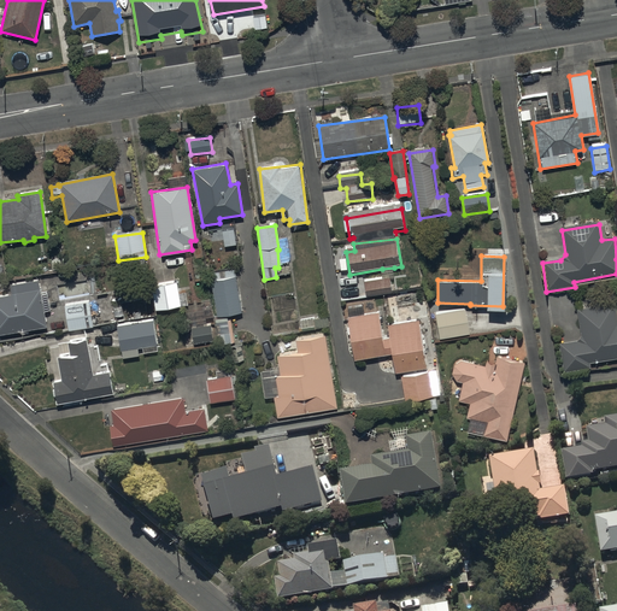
[(233,271),(210,275),(217,318),(241,313),(234,271),(233,271)]
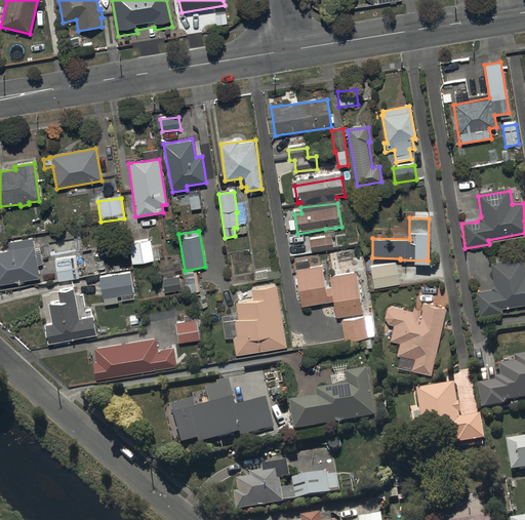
[(333,250),(332,237),(310,240),(312,253),(333,250)]
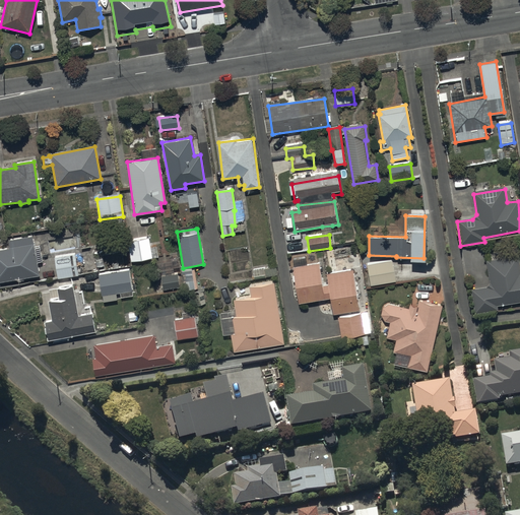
[(0,281),(40,275),(33,237),(9,241),(10,248),(0,249),(0,281)]
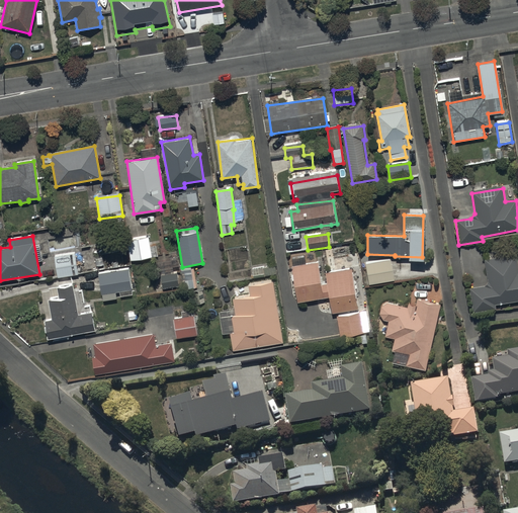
[(147,238),(126,241),(131,262),(150,258),(147,238)]
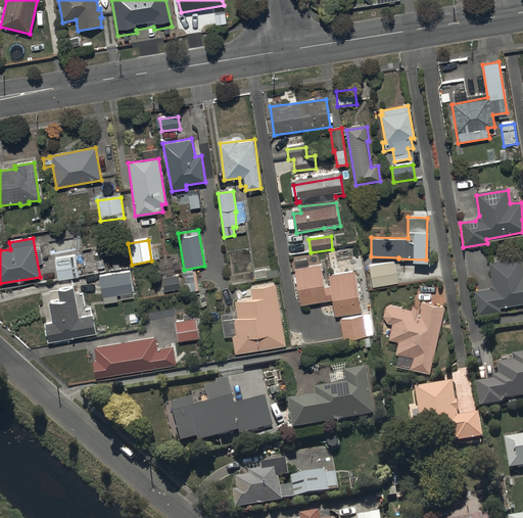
[(75,257),(54,261),(57,281),(78,279),(75,257)]
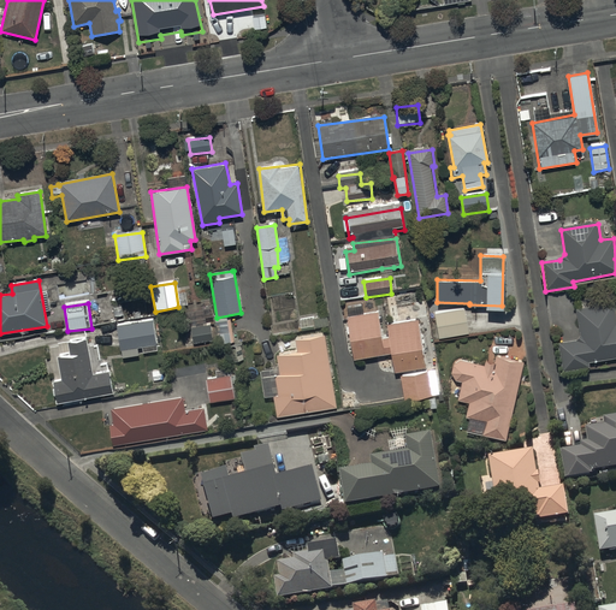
[(590,363),(615,359),(615,319),(614,305),(575,311),(580,337),(575,341),(557,344),(563,373),(591,368),(590,363)]
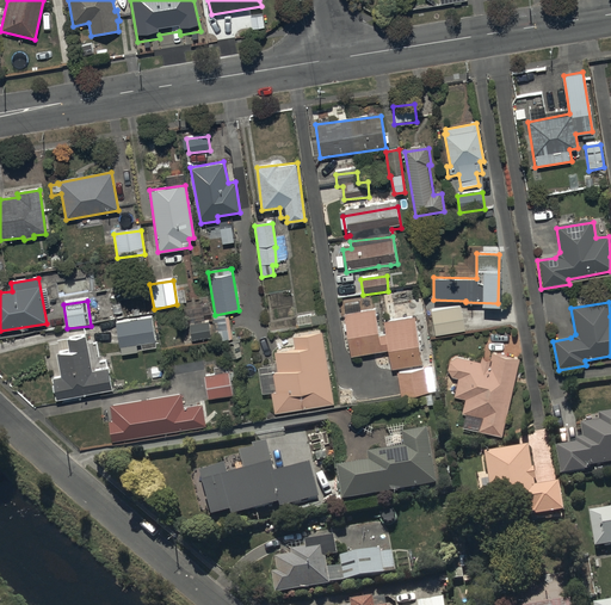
[(461,309),(431,313),(434,337),(464,332),(461,309)]
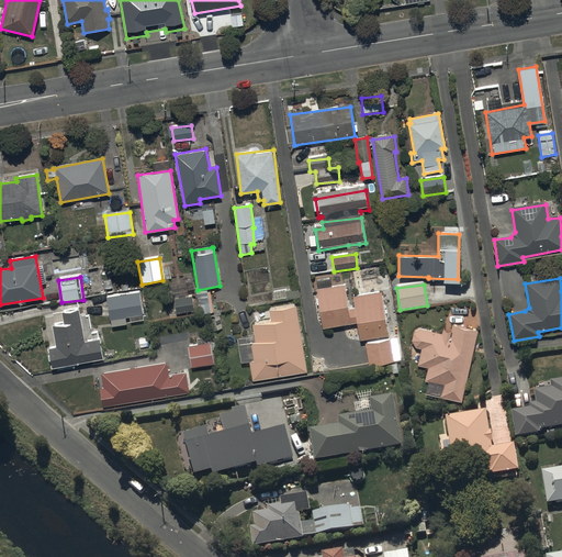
[(346,286),(316,290),(322,329),(357,324),(359,341),(388,336),(381,293),(352,297),(353,308),(349,309),(346,286)]
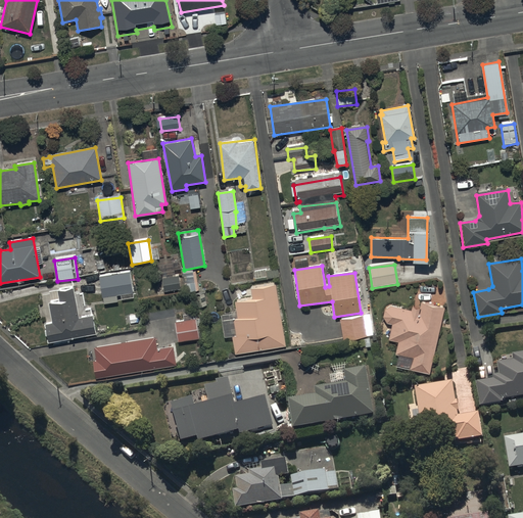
[(174,271),(160,273),(162,292),(180,290),(178,276),(175,277),(174,271)]
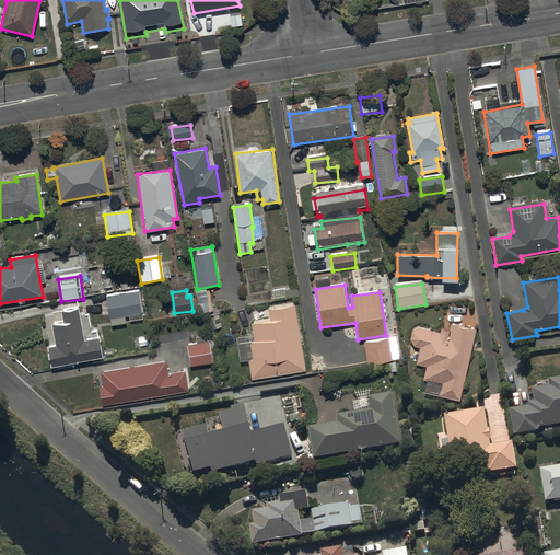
[(275,302),(298,298),(296,290),(273,295),(275,302)]
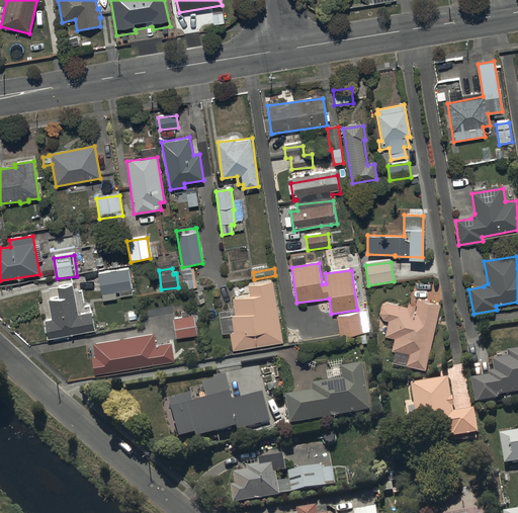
[(127,271),(98,276),(102,301),(115,297),(115,294),(119,293),(119,297),(132,295),(127,271)]
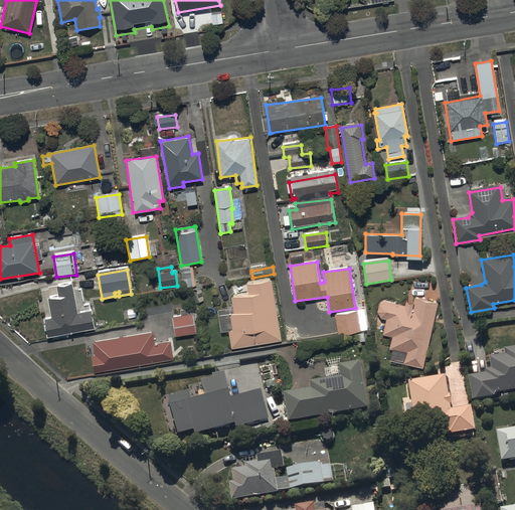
[(229,332),(231,349),(281,341),(272,281),(246,285),(248,295),(231,298),(234,314),(230,315),(233,332),(229,332)]
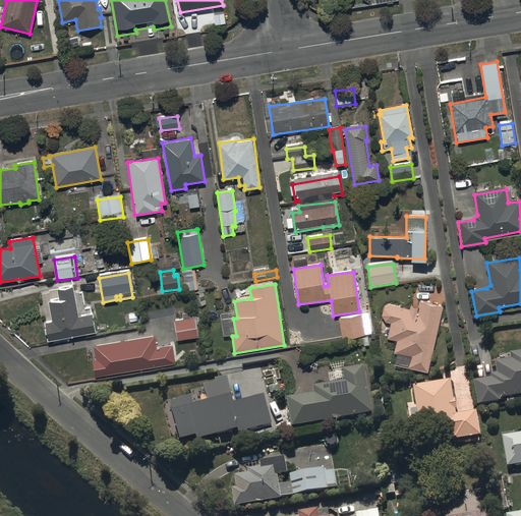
[(49,302),(52,322),(45,323),(49,341),(51,340),(95,332),(92,314),(77,317),(72,287),(57,289),(59,300),(49,302)]
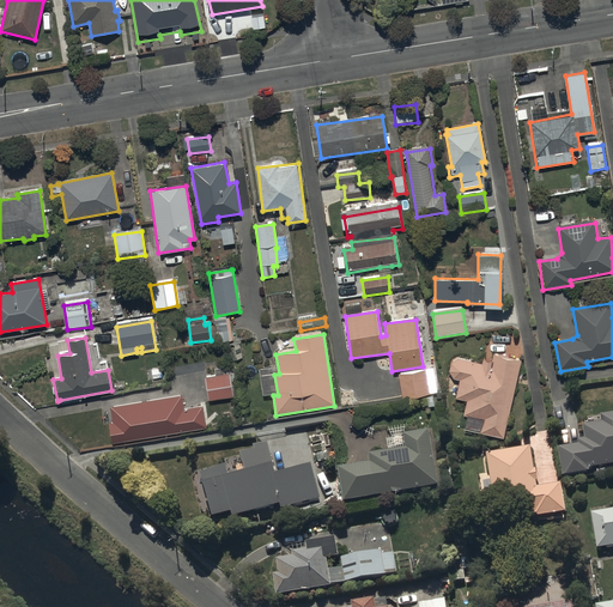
[(504,438),(521,362),(491,356),(490,363),(483,362),(481,365),(457,360),(451,364),(449,372),(453,380),(460,381),(456,399),(467,401),(463,417),(468,418),(466,431),(504,438)]
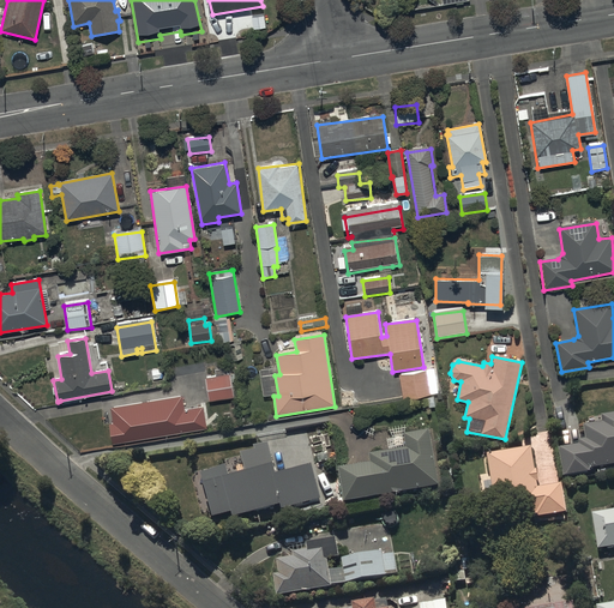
[(427,372),(398,375),(402,399),(431,395),(427,372)]
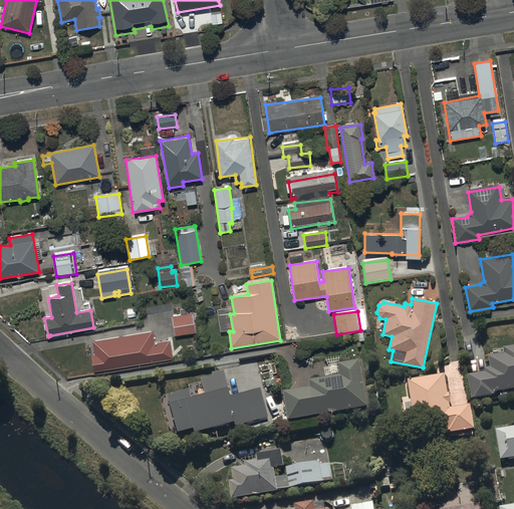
[(192,313),(172,317),(175,336),(195,333),(192,313)]
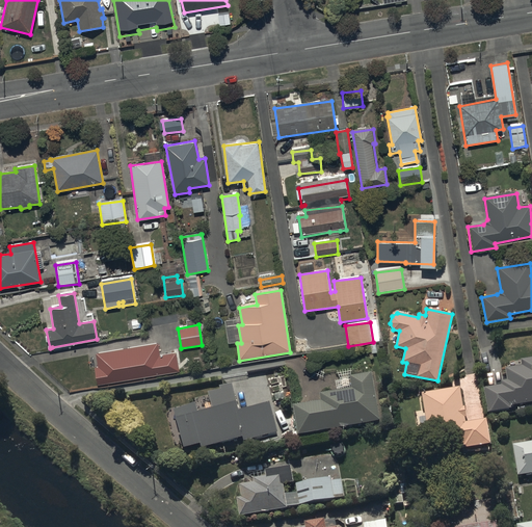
[(95,368),(98,385),(179,371),(176,353),(159,357),(157,344),(97,353),(99,367),(95,368)]
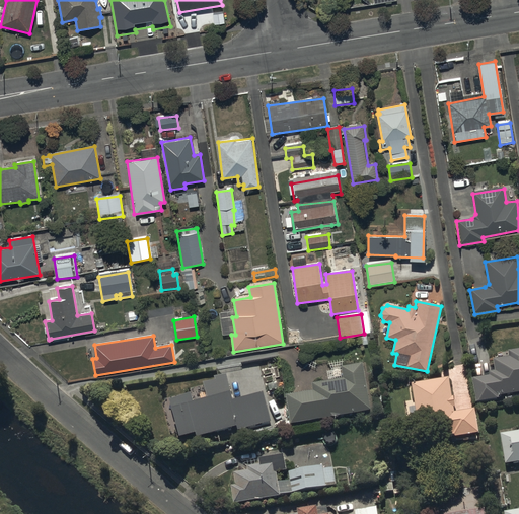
[(499,400),(518,396),(518,353),(509,355),(510,361),(493,364),(495,376),(489,377),(489,379),(472,382),(476,407),(500,402),(499,400)]
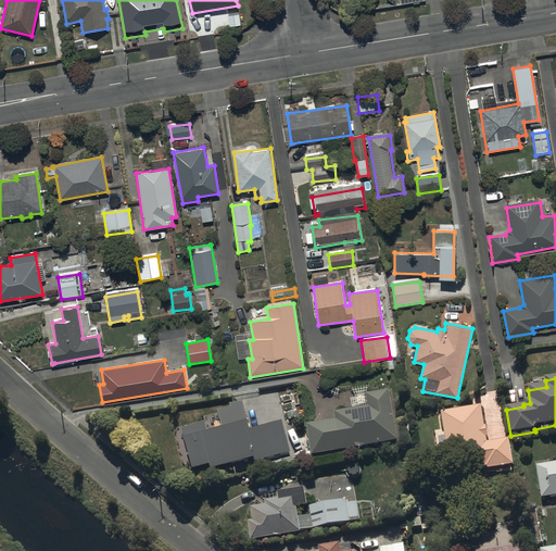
[(311,460),(396,445),(388,395),(366,399),(368,410),(335,416),(336,424),(306,429),(311,460)]
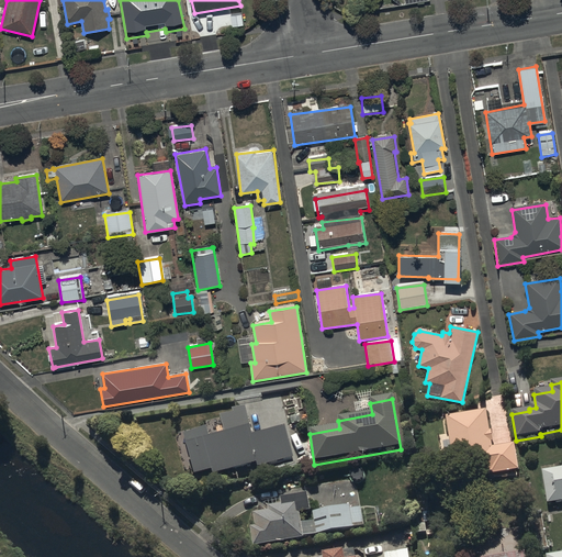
[(294,465),(285,433),(253,442),(246,414),(233,418),(233,421),(221,424),(225,439),(211,443),(208,435),(184,441),(195,482),(213,477),(214,481),(256,469),(257,475),(294,465)]
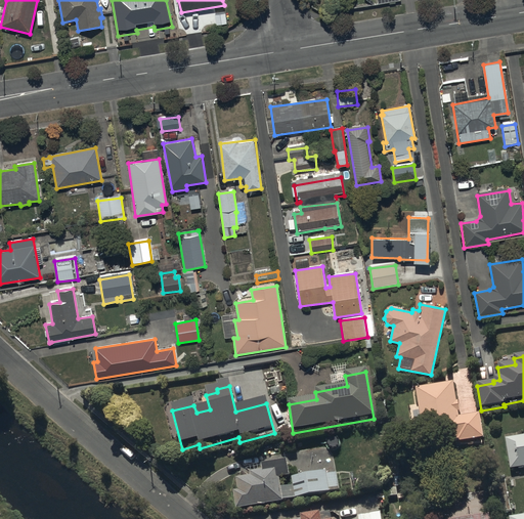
[(454,387),(416,392),(423,444),(446,441),(447,443),(456,441),(457,445),(484,442),(481,418),(460,420),(459,416),(460,416),(459,404),(456,405),(454,387)]
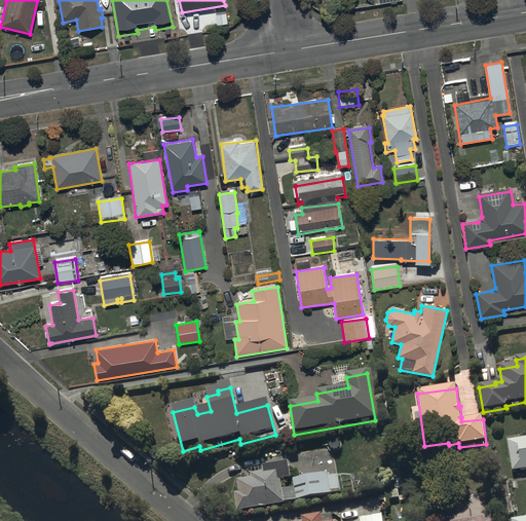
[(525,440),(506,443),(508,446),(503,447),(508,472),(512,472),(512,475),(525,472),(525,440)]
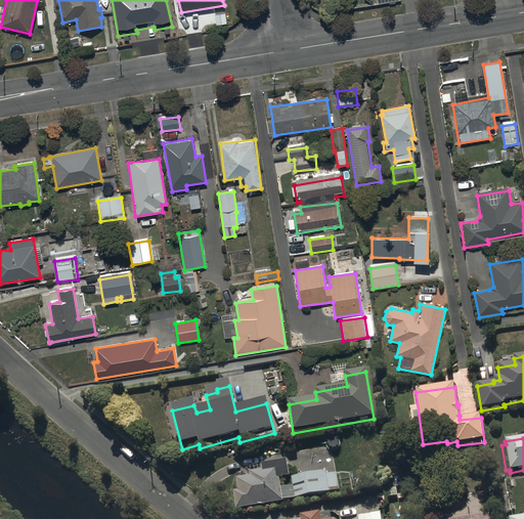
[(232,495),(235,513),(284,506),(282,504),(339,496),(337,477),(325,479),(325,476),(291,480),(293,490),(281,491),(279,482),(290,480),(287,465),(261,468),(262,474),(250,475),(251,479),(236,481),(238,494),(232,495)]
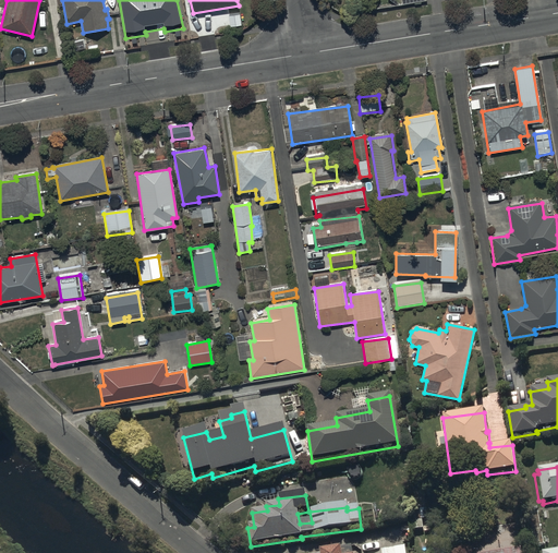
[(521,552),(519,537),(464,547),(464,552),(521,552)]
